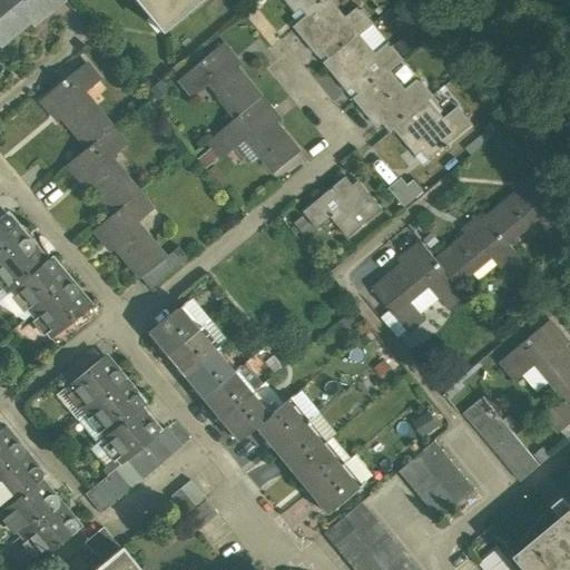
[(19,0),(20,0),(0,16),(0,15),(0,46),(39,15),(42,19),(55,8),(53,6),(48,0),(19,0)]
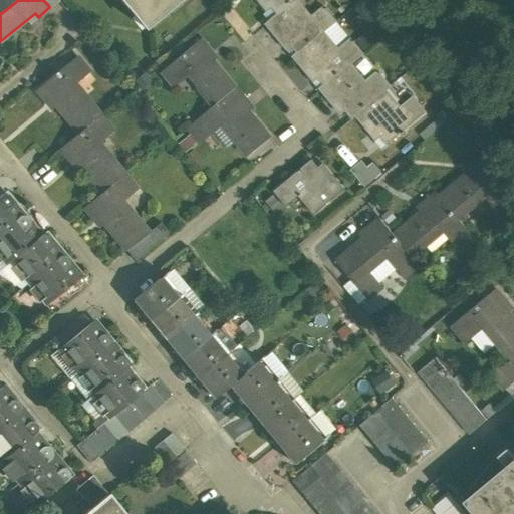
[(121,0),(146,29),(180,0),(121,0)]
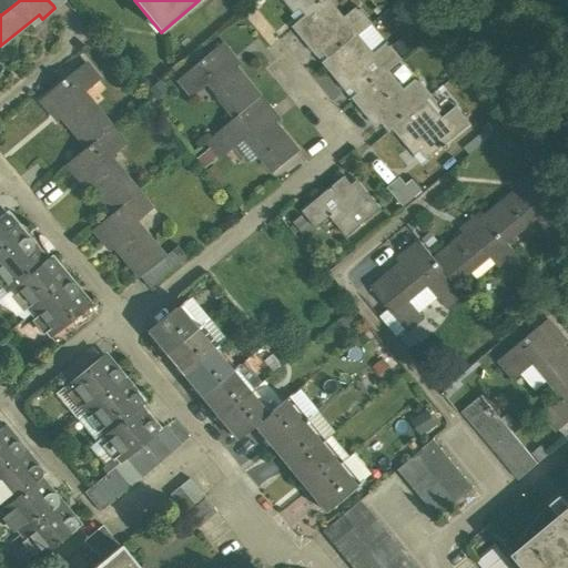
[(284,0),(296,13),(302,9),(308,18),(328,1),(330,0),(284,0)]
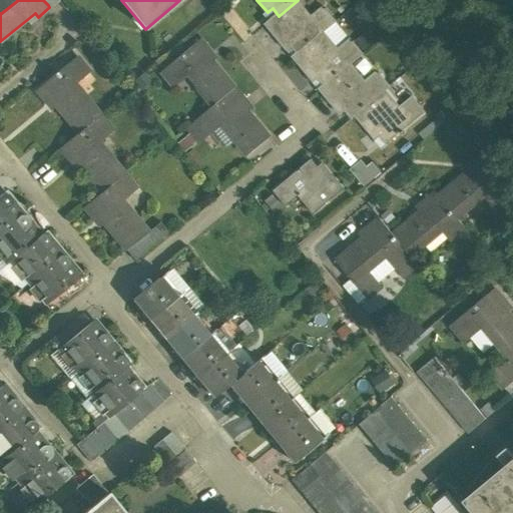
[(312,18),(297,1),(279,16),(267,26),(287,50),(292,46),(298,54),(325,33),(336,23),(324,9),(312,18)]
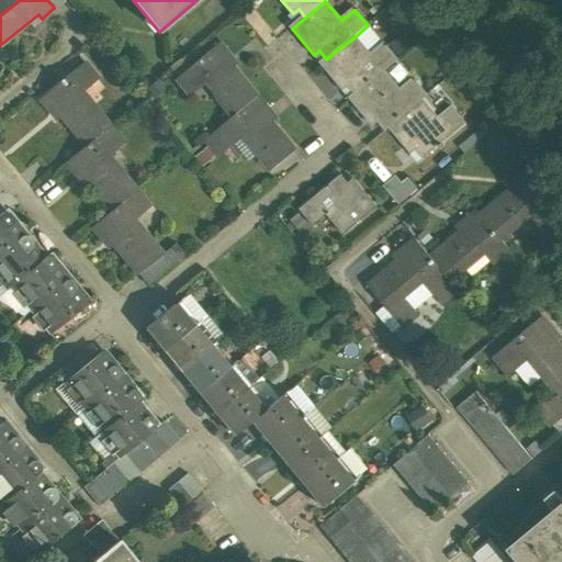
[(326,59),(321,64),(344,91),(349,87),(356,94),(384,71),(397,60),(384,44),(371,55),(356,36),(326,59)]
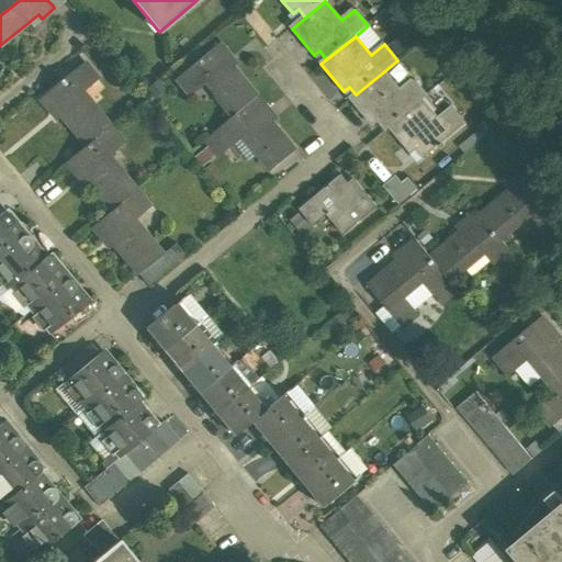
[(221,43),(177,79),(191,97),(206,83),(234,117),(258,98),(227,59),(231,56),(221,43)]
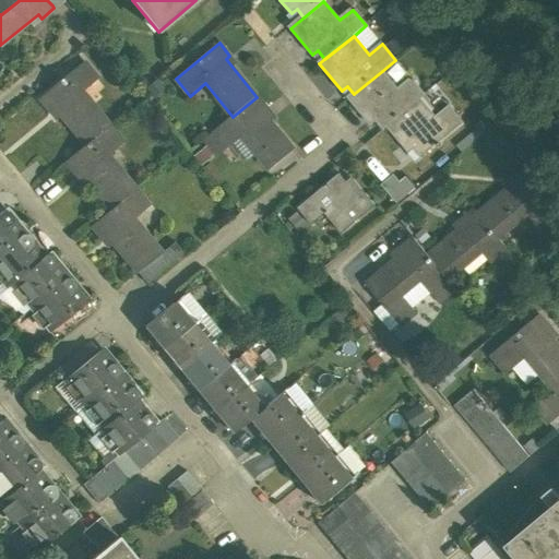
[(84,63),(40,98),(51,111),(55,108),(85,145),(109,126),(96,110),(91,116),(75,97),(97,79),(84,63)]
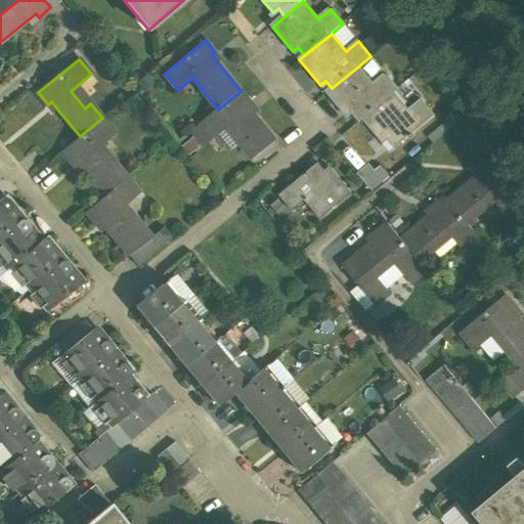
[(332,88),(326,93),(347,118),(352,114),(359,122),(394,93),(398,90),(385,74),(374,84),(358,67),(332,88)]
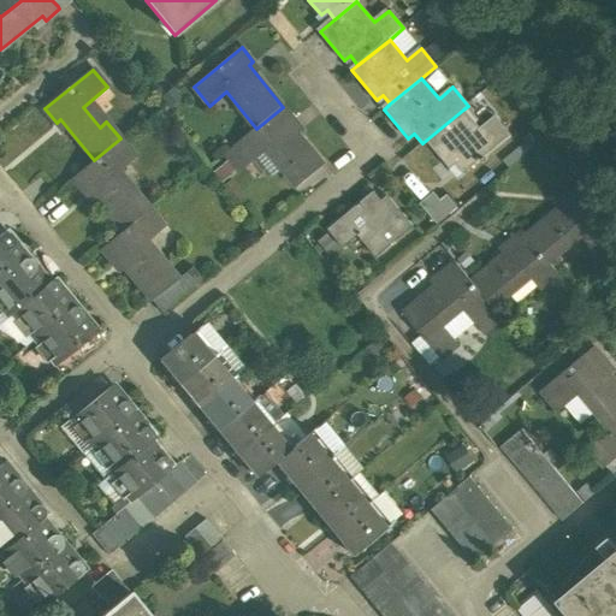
[(256,129),(235,147),(249,165),(267,150),(298,188),(325,165),(290,124),(295,120),(283,107),(256,129)]
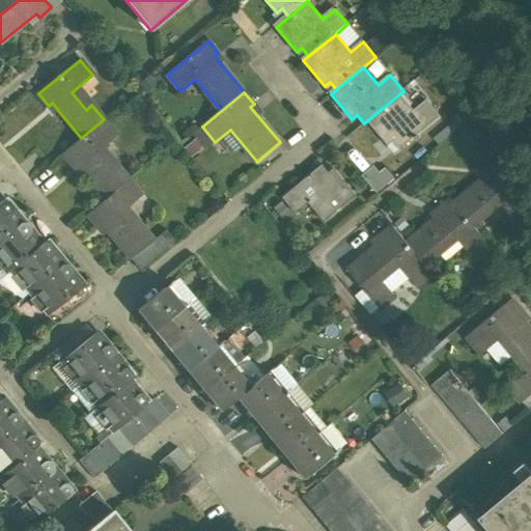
[(399,94),(367,121),(388,146),(393,142),(399,150),(439,118),(426,103),(414,112),(399,94)]
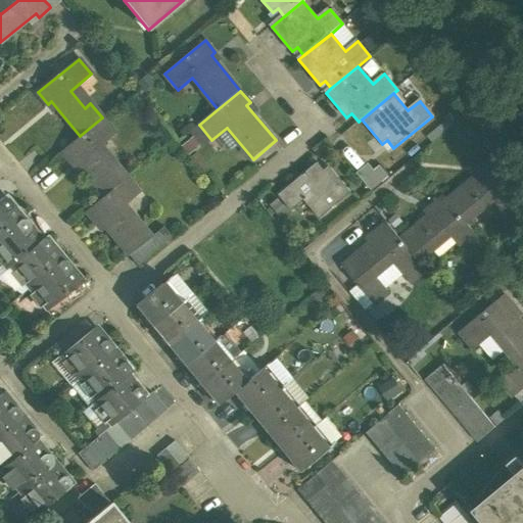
[(109,168),(95,151),(115,134),(102,117),(80,136),(61,151),(73,164),(76,161),(104,195),(127,177),(115,163),(109,168)]
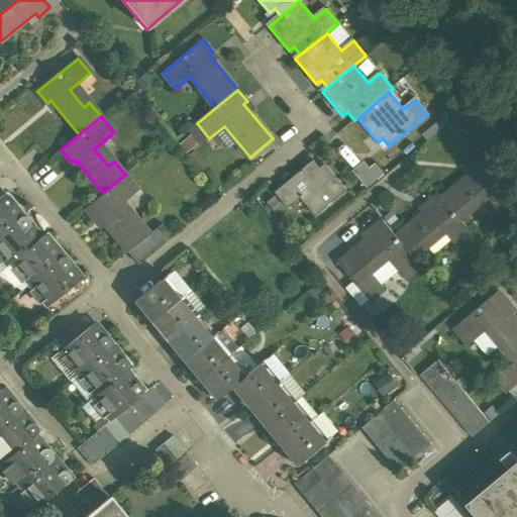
[(373,157),(354,170),(367,186),(385,173),(373,157)]
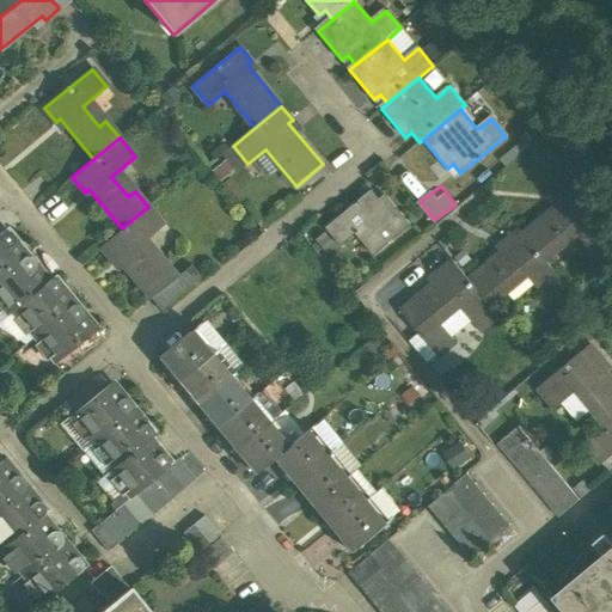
[(564,202),(524,237),(545,263),(561,250),(556,243),(576,226),(597,250),(611,236),(611,232),(575,188),(562,199),(564,202)]
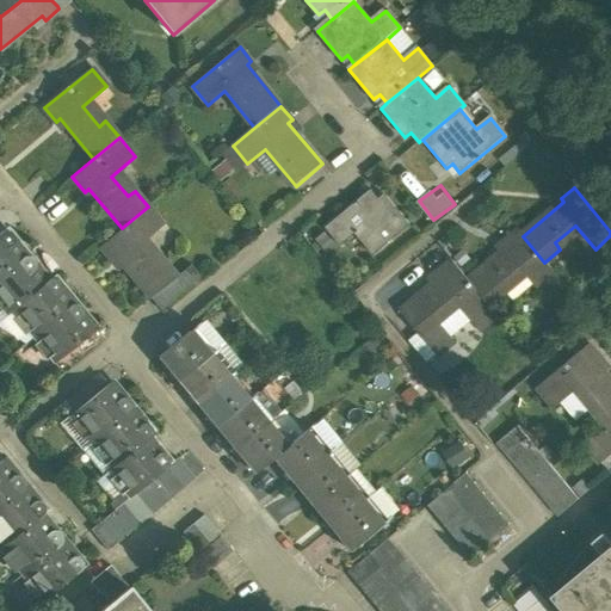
[(377,201),(370,192),(325,229),(340,246),(353,235),(371,257),(407,227),(383,196),(377,201)]
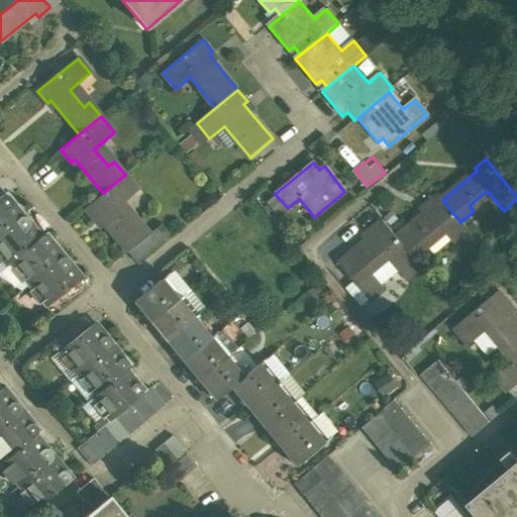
[(131,225),(117,208),(137,191),(125,175),(103,193),(85,208),(95,221),(99,218),(127,252),(145,236),(148,234),(137,220),(131,225)]
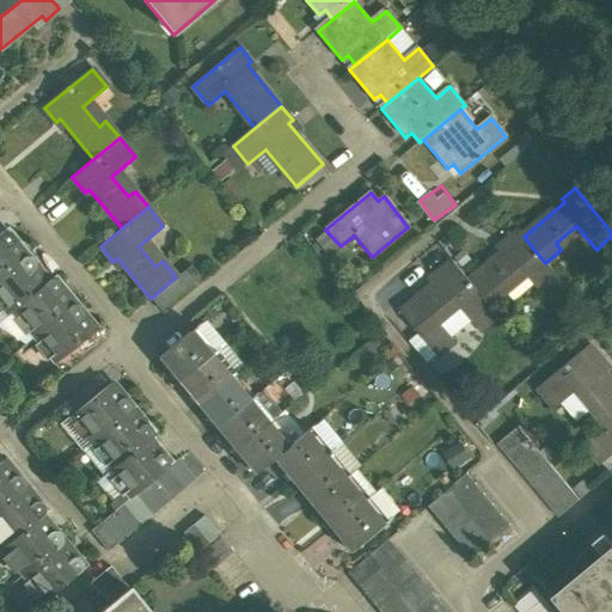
[(0,233),(0,279),(25,259),(13,245),(14,242),(14,238),(12,234),(10,232),(6,232),(2,232),(0,233)]
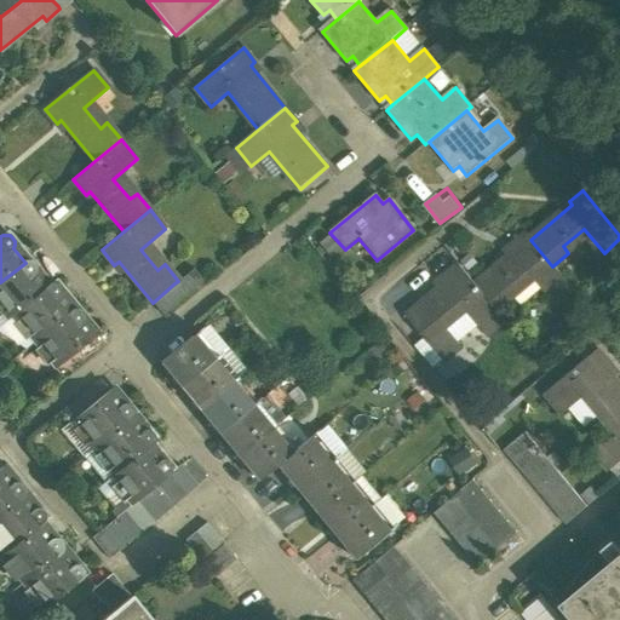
[(516,252),(475,285),(498,311),(515,297),(510,291),(529,274),(549,298),(567,283),(552,267),(530,240),(527,235),(512,247),(516,252)]
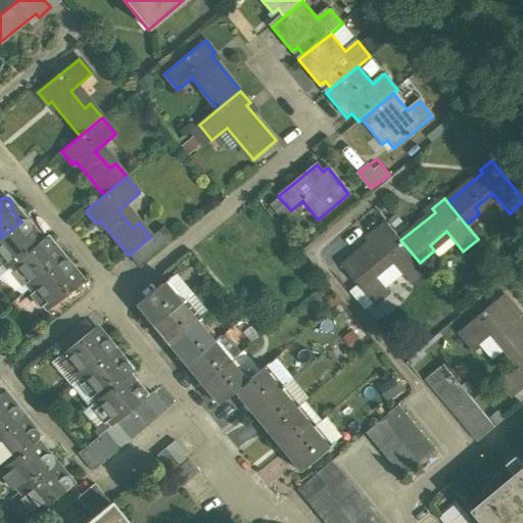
[(25,221),(21,222),(0,238),(0,259),(8,270),(11,267),(39,244),(30,232),(31,228),(31,225),(30,223),(27,222),(25,221)]
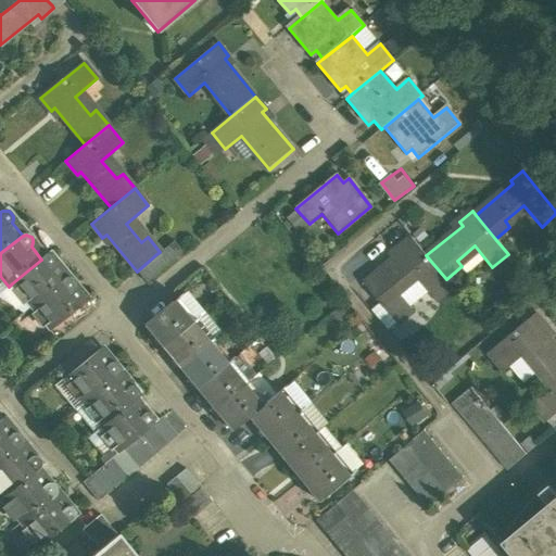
[(393,258),(364,282),(397,323),(413,311),(399,294),(417,279),(430,295),(447,281),(446,279),(426,255),(411,237),(390,254),(393,258)]
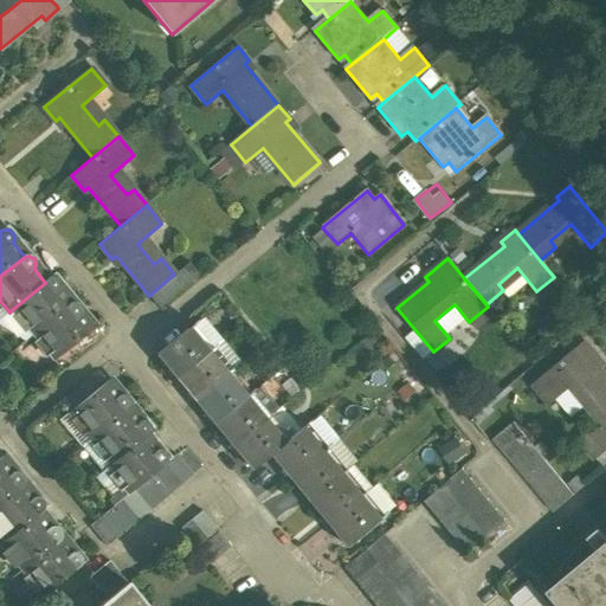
[(198,274),(188,263),(174,275),(171,277),(180,289),(198,274)]
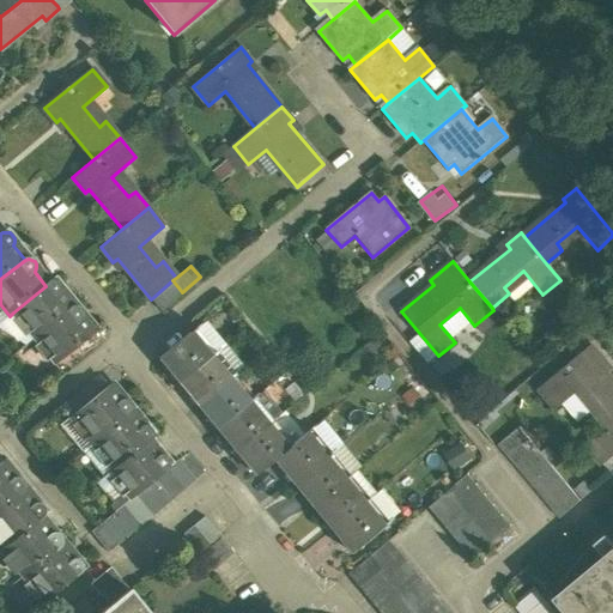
[(182,292),(173,280),(151,299),(161,310),(182,292)]
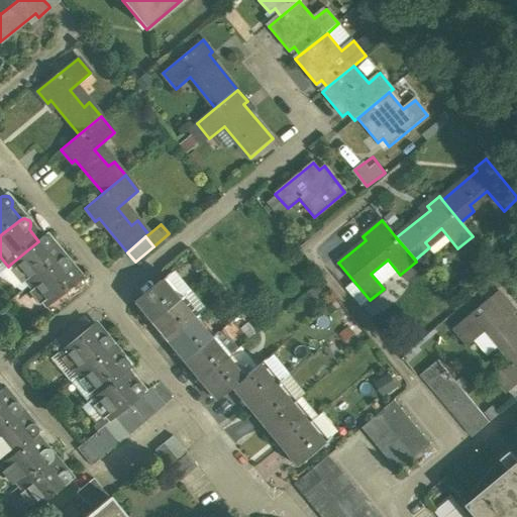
[(38,241),(11,264),(29,286),(61,260),(50,248),(52,245),(53,243),(52,240),(49,238),(47,237),(45,237),(42,237),(38,241)]
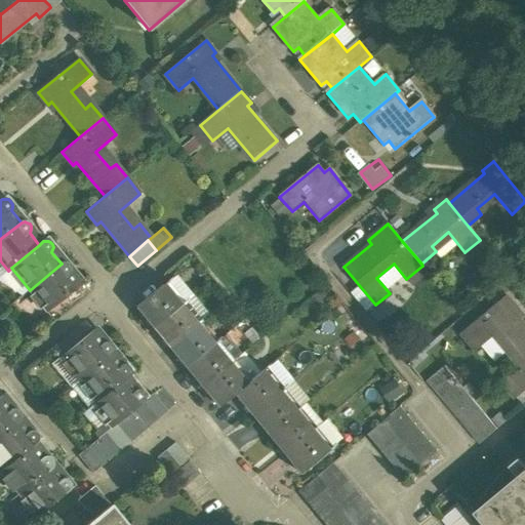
[(62,264),(30,290),(48,313),(80,286),(70,274),(71,273),(72,270),(71,268),(70,266),(68,264),(65,264),(62,264)]
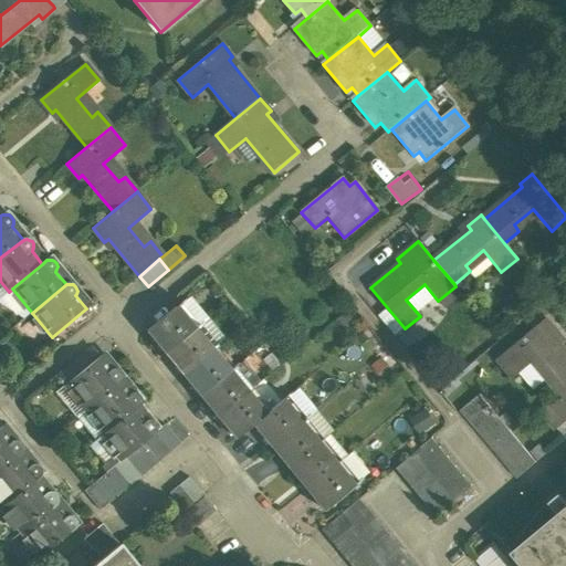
[(194,331),(176,310),(146,334),(164,355),(194,331)]
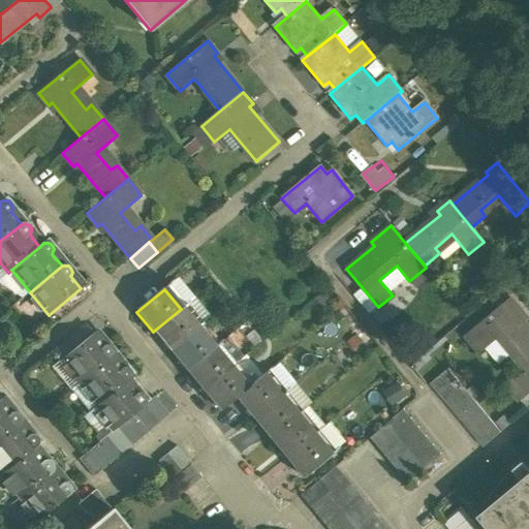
[(528,331),(523,323),(527,320),(509,300),(468,334),(481,350),(494,341),(507,358),(511,354),(523,369),(507,381),(523,400),(528,394),(528,331)]
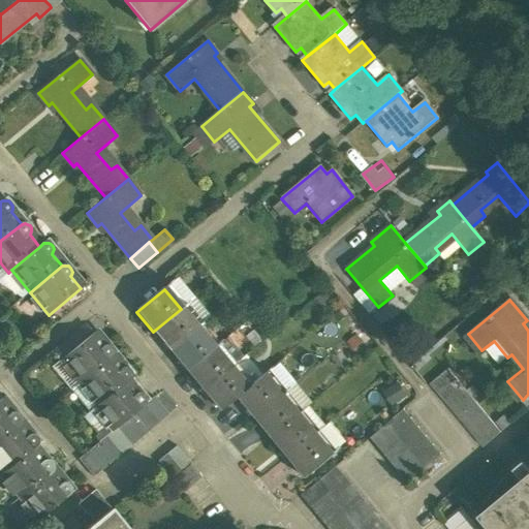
[(181,309),(153,332),(169,351),(197,329),(181,309)]
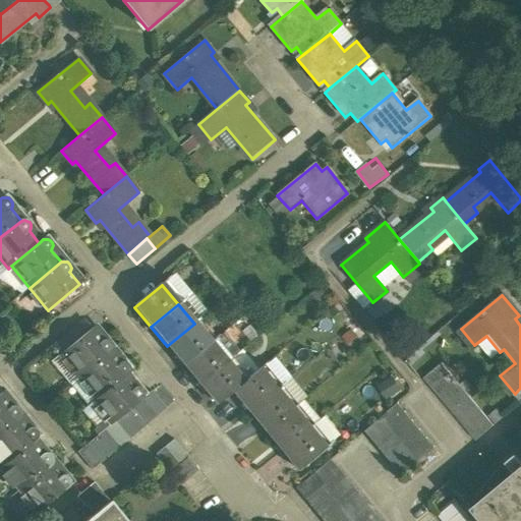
[(211,344),(194,324),(167,346),(183,366),(211,344)]
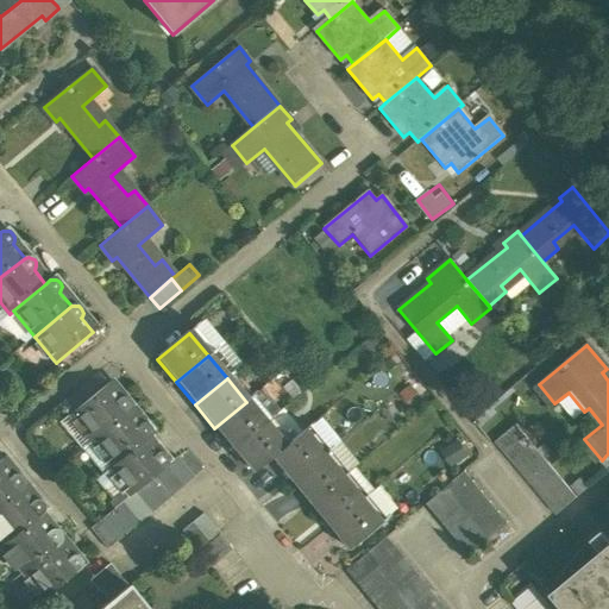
[(119,400),(106,384),(69,415),(92,441),(129,412),(130,407),(130,405),(129,402),(126,400),(124,399),(121,399),(119,400)]
